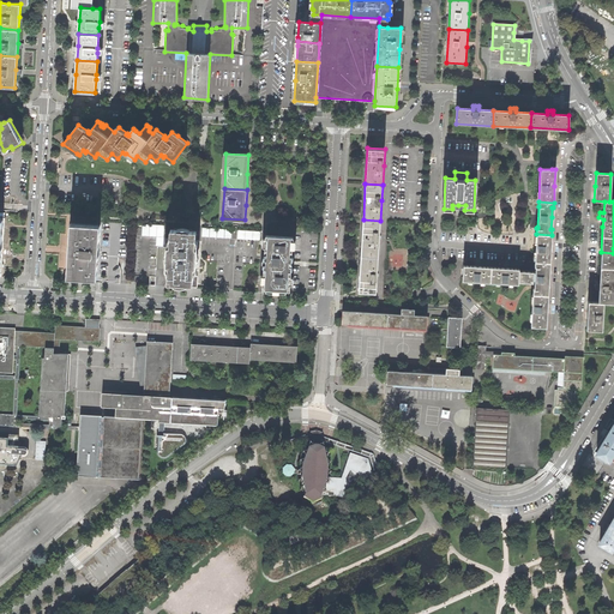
[(363,220),(361,254),(378,256),(379,236),(380,221),(363,220)]
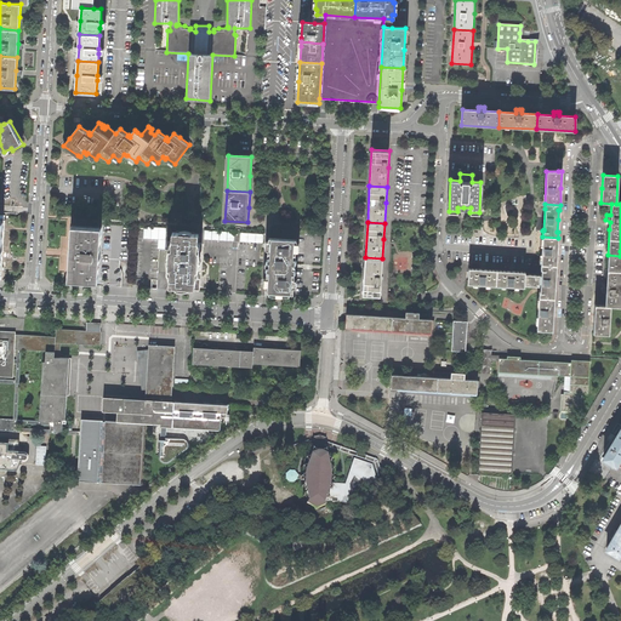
[(69,254),(68,279),(98,281),(102,227),(72,224),(69,254)]
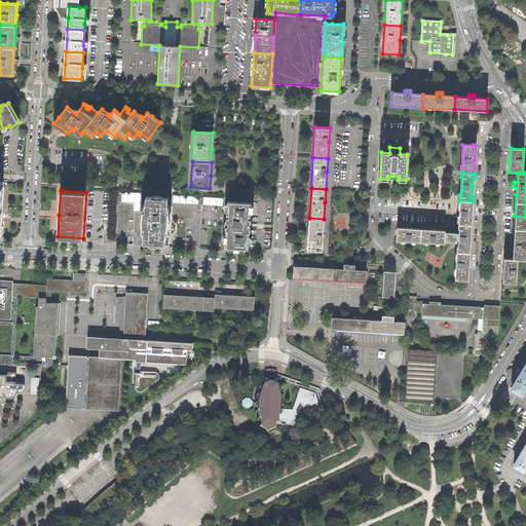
[(145,227),(144,242),(150,242),(150,243),(152,245),(154,245),(156,245),(159,245),(159,243),(164,243),(165,227),(166,227),(167,220),(167,212),(166,212),(166,197),(161,197),(161,196),(159,196),(156,195),(154,196),(152,196),(152,197),(146,197),(146,211),(144,211),(143,227),(145,227)]
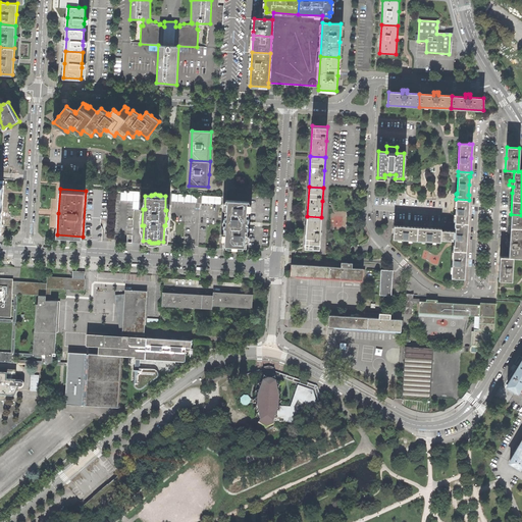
[(456,199),(455,222),(468,223),(468,209),(469,200),(456,199)]
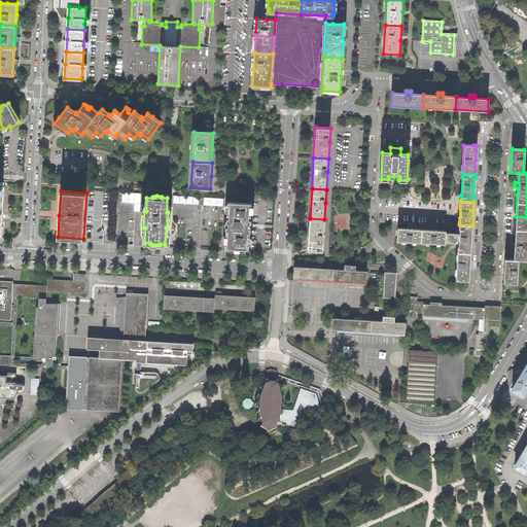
[(225,241),(225,248),(249,249),(249,237),(247,237),(247,233),(249,233),(250,229),(248,229),(248,225),(248,224),(250,224),(250,219),(248,219),(248,216),(250,216),(251,204),(227,203),(227,209),(226,214),(229,215),(229,218),(226,218),(226,223),(225,223),(225,226),(226,226),(226,232),(227,232),(227,236),(225,236),(225,241)]
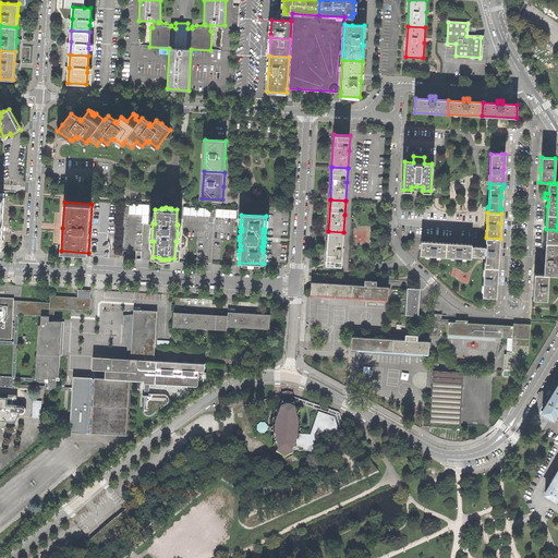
[(534,288),(533,299),(547,300),(548,275),(557,275),(557,258),(556,258),(557,230),(546,229),(545,253),(545,257),(543,257),(538,258),(541,263),(544,263),(544,275),(534,274),(534,288)]
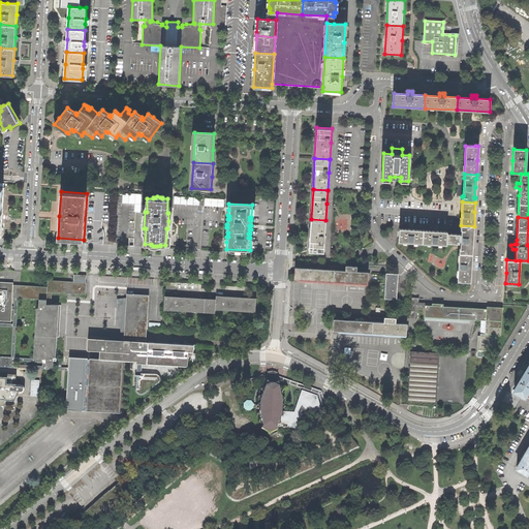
[(311,219),(309,250),(323,251),(324,237),(325,220),(311,219)]
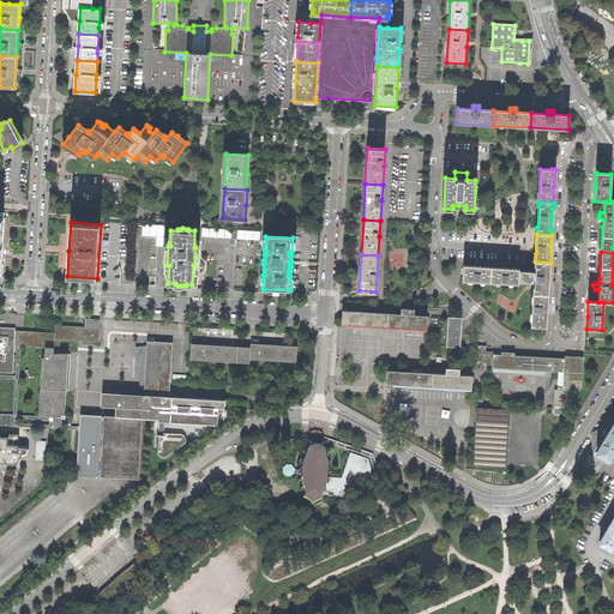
[(533,289),(533,294),(548,295),(548,289),(547,289),(548,278),(548,268),(551,268),(551,263),(535,262),(535,266),(535,272),(519,271),(518,282),(525,282),(534,283),(534,289),(533,289)]
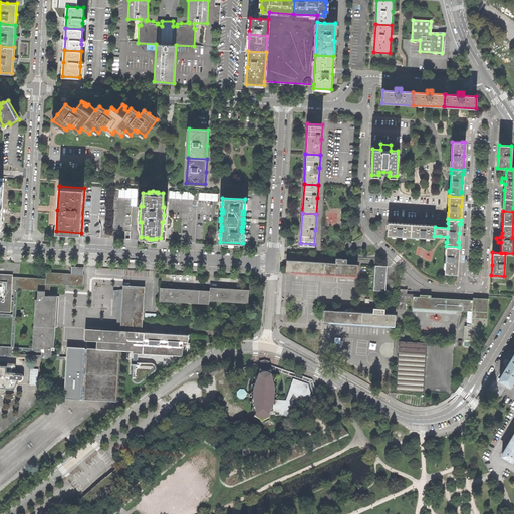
[(400,236),(411,237),(412,224),(404,223),(389,222),(388,235),(400,236)]
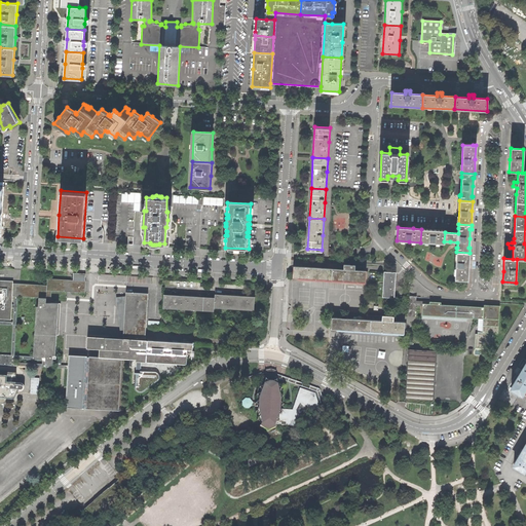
[(444,243),(444,241),(445,232),(445,230),(444,230),(436,229),(430,229),(421,229),(420,242),(433,242),(444,243)]
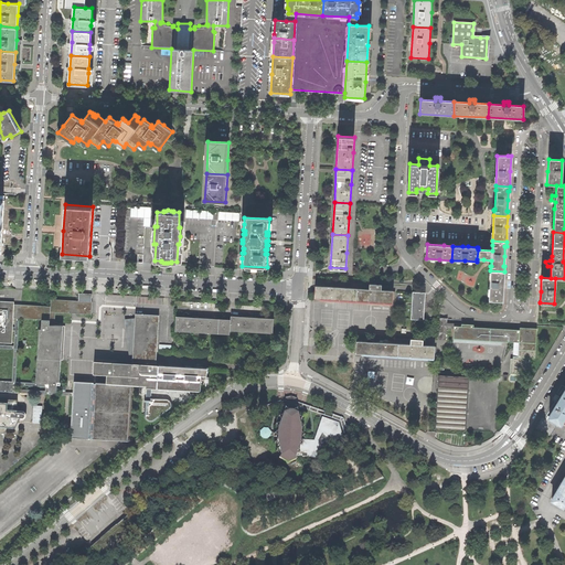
[(490,270),(488,300),(492,300),(503,300),(503,287),(504,272),(490,270)]
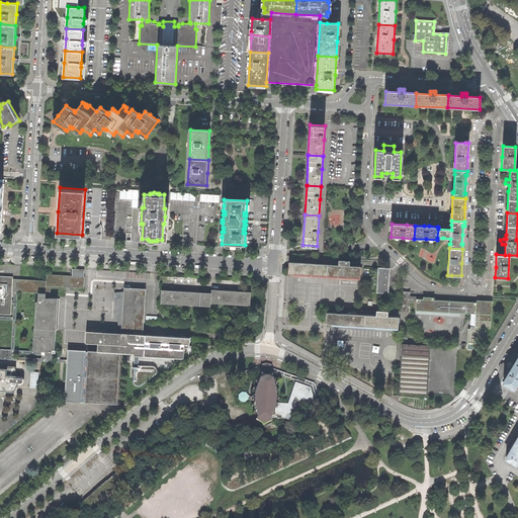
[(339,265),(289,262),(288,273),(360,278),(360,267),(350,266),(350,261),(339,260),(339,265)]
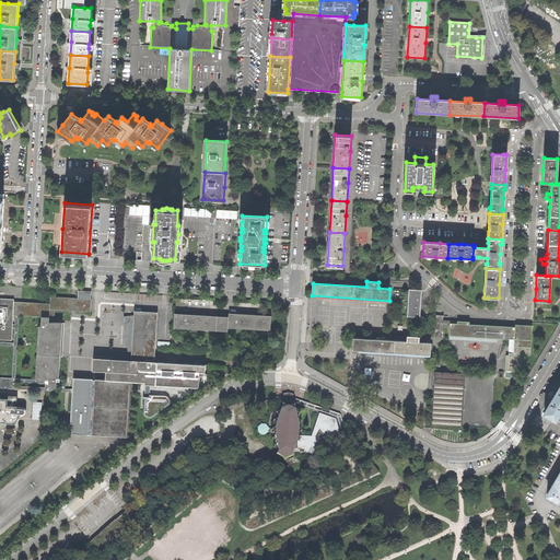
[(408,316),(420,317),(421,304),(421,290),(410,290),(408,316)]
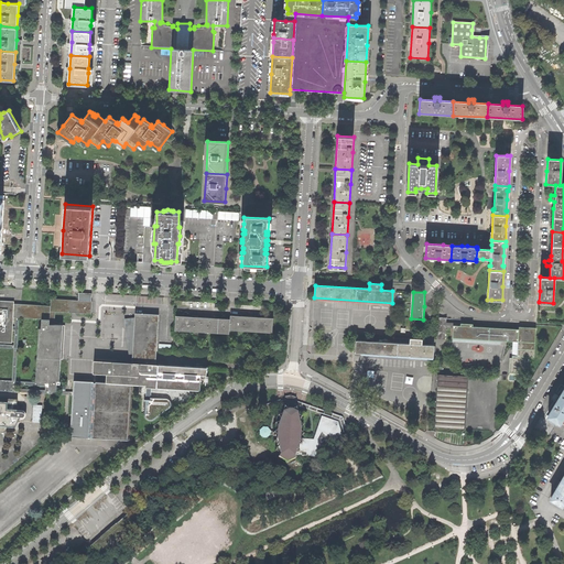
[(126,295),(126,305),(138,305),(137,295),(126,295)]
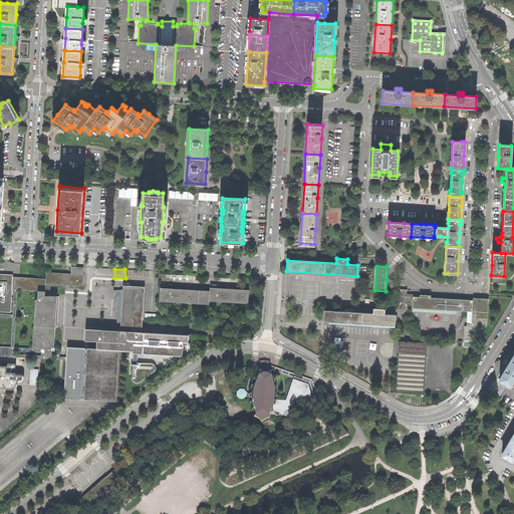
[(0,310),(10,312),(11,300),(11,297),(12,289),(12,285),(12,276),(12,273),(0,272),(0,310)]
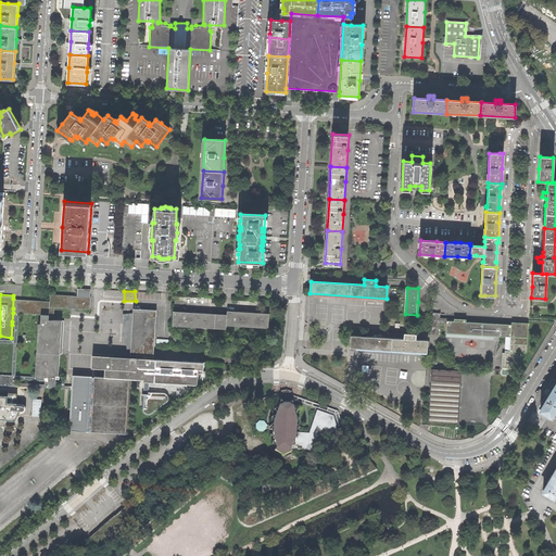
[(53,306),(89,308),(90,297),(88,297),(76,295),(74,295),(71,295),(50,294),(49,300),(13,299),(13,308),(49,311),(49,306),(53,306)]
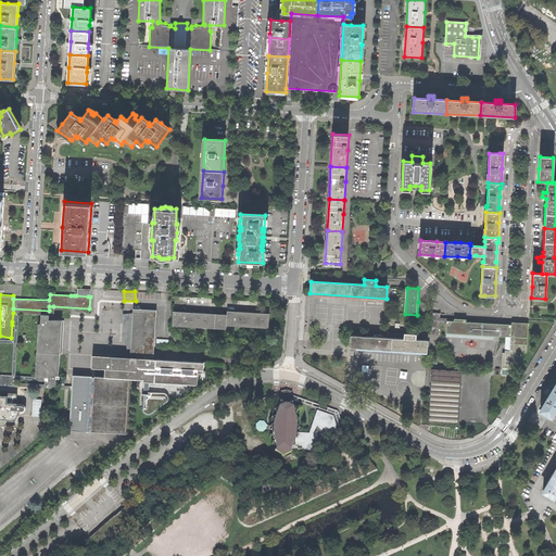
[(53,319),(53,306),(49,306),(49,311),(13,308),(13,313),(14,313),(14,321),(12,321),(12,325),(14,326),(13,340),(0,339),(0,342),(13,343),(12,376),(16,376),(19,313),(41,314),(49,314),(49,318),(53,319)]
